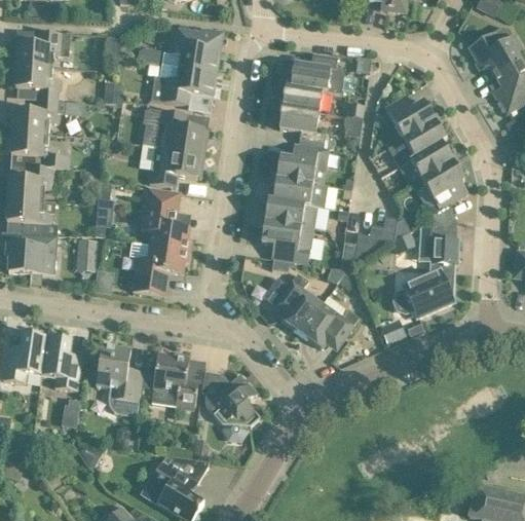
[(44,0),(29,0),(28,12),(43,13),(44,0)]
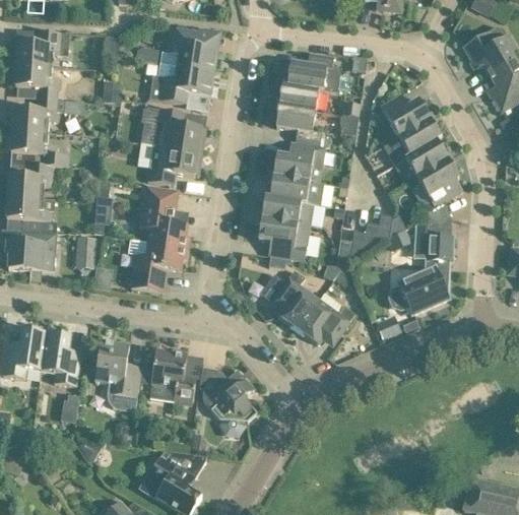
[(363,0),(377,2),(376,6),(382,7),(382,10),(400,12),(401,0),(363,0)]
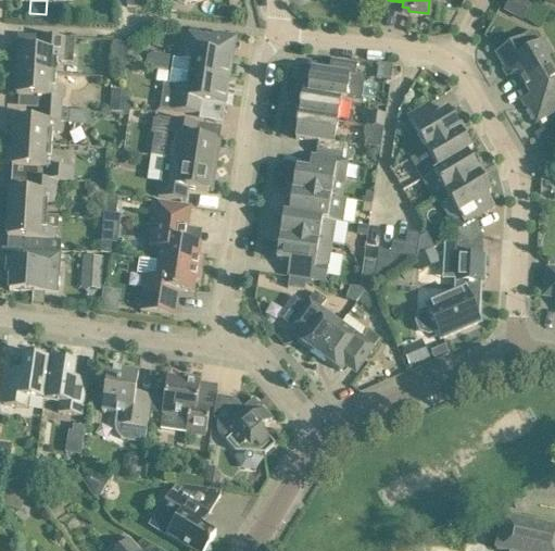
[(521,16),(530,0),(506,0),(503,5),(521,16)]
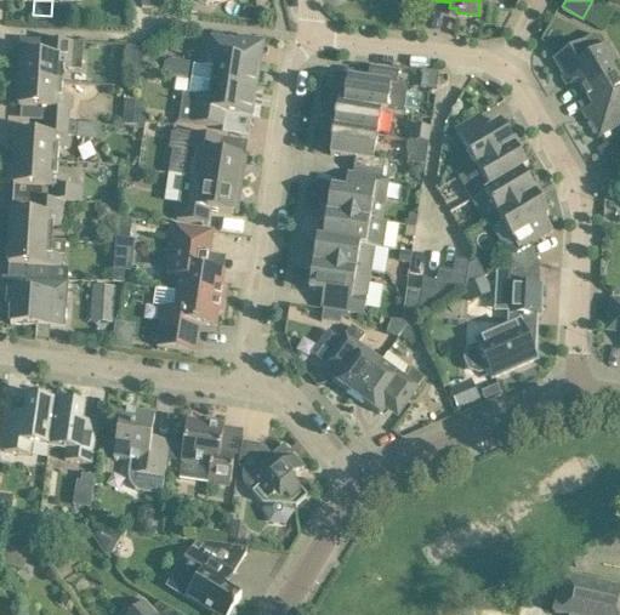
[(237,39),(212,35),(203,33),(199,62),(193,61),(191,75),(255,85),(260,57),(234,53),(237,39)]
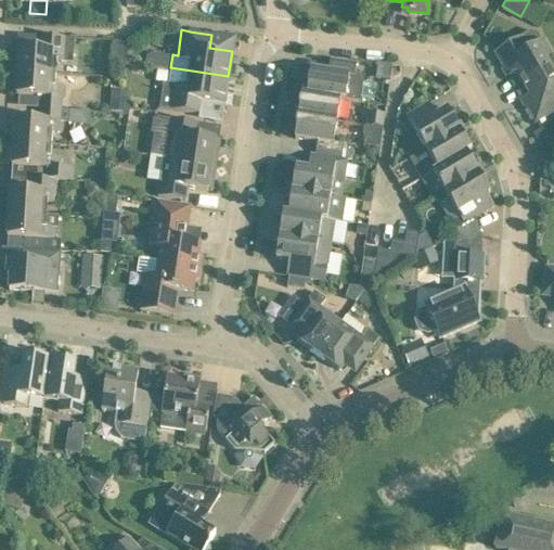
[(74,35),(61,34),(39,33),(38,46),(18,45),(16,68),(55,71),(55,59),(65,60),(66,48),(73,48),(74,35)]
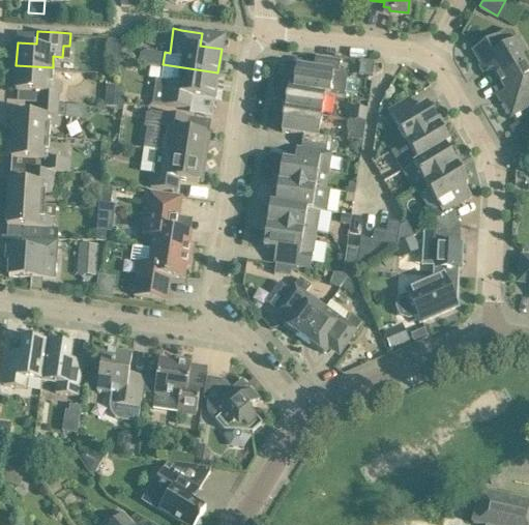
[(528,57),(517,36),(504,44),(497,31),(471,47),(480,63),(482,62),(487,67),(491,64),(498,76),(528,57)]
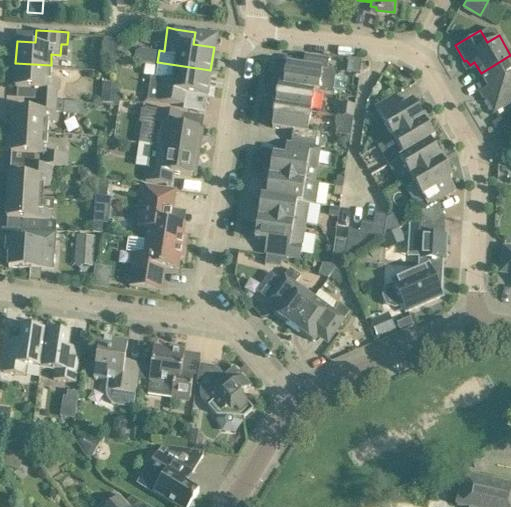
[(114,52),(115,36),(104,35),(103,51),(114,52)]
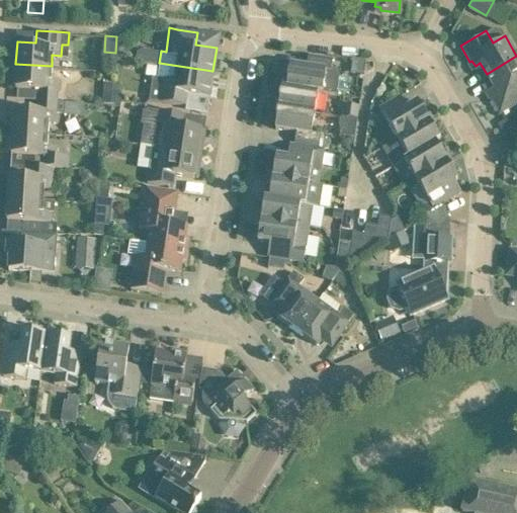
[(330,69),(332,56),(308,53),(306,64),(289,62),(285,83),(322,89),(334,91),(337,70),(330,69)]
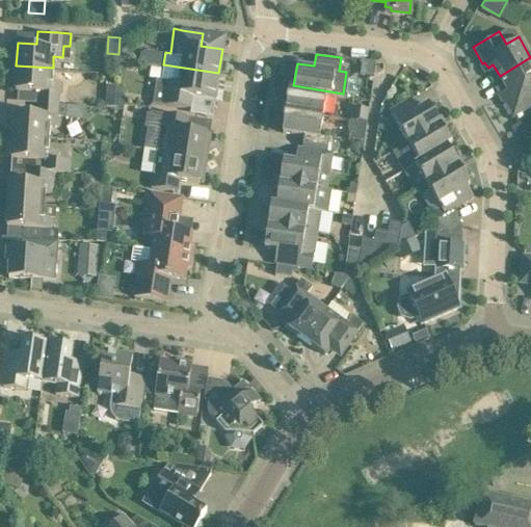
[(530,57),(500,76),(506,87),(502,90),(505,96),(503,98),(512,114),(530,103),(530,102),(530,57)]
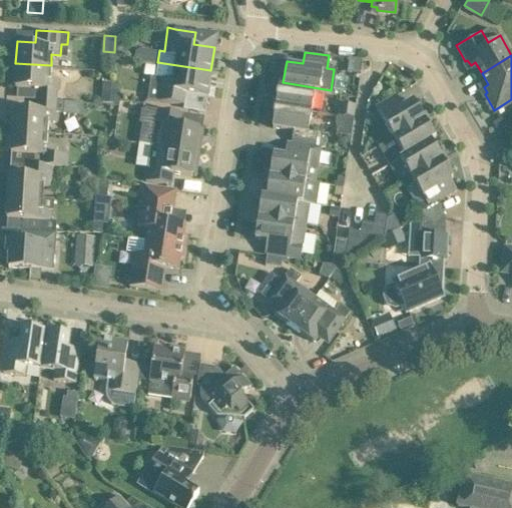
[(207,93),(210,70),(157,62),(156,74),(150,73),(146,96),(184,102),(186,90),(207,93)]
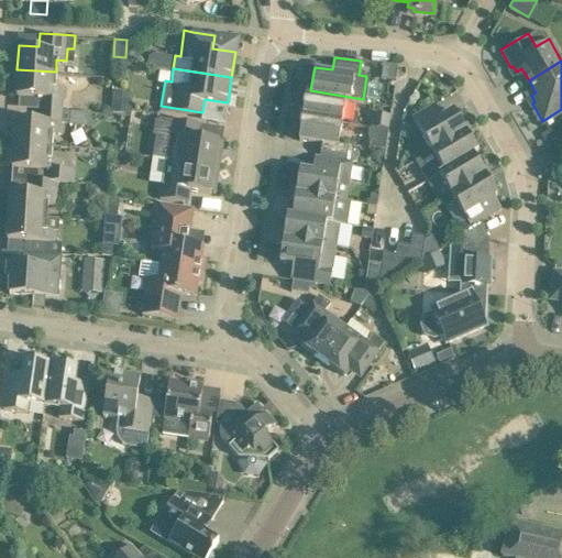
[(55,84),(56,72),(17,69),(15,93),(42,95),(41,107),(61,108),(62,96),(64,97),(65,85),(55,84)]
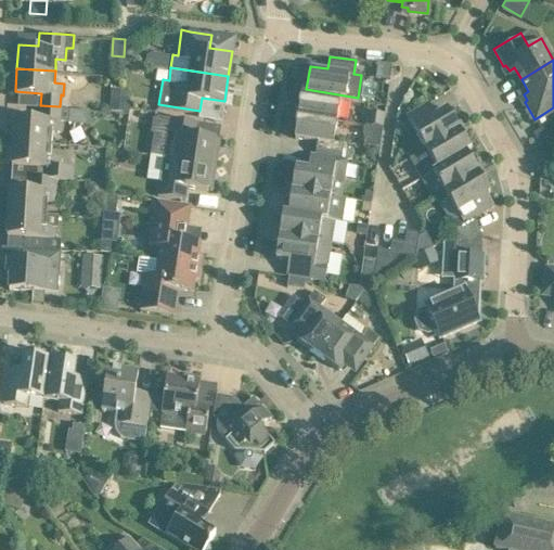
[(128,110),(129,97),(130,88),(111,86),(108,107),(128,110)]
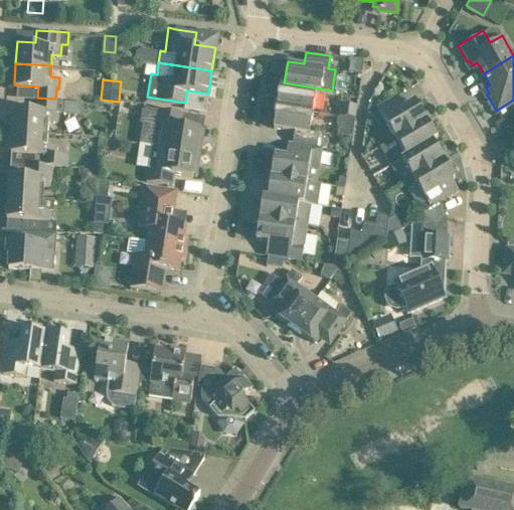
[(284,82),(279,81),(276,104),(312,109),(315,89),(320,89),(284,82)]
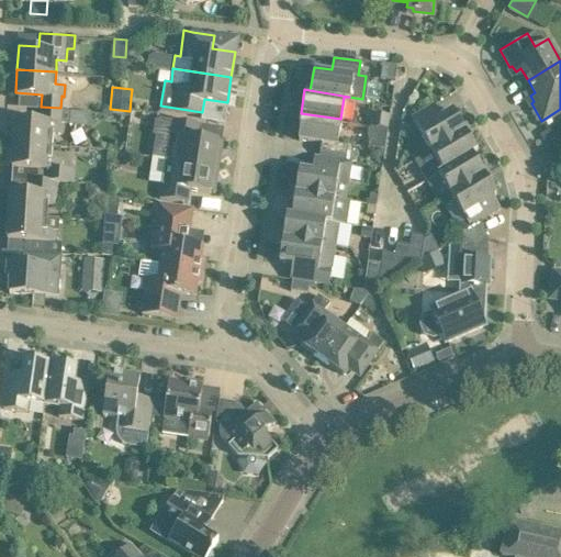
[(430,147),(464,127),(452,107),(440,113),(434,101),(411,114),(430,147)]
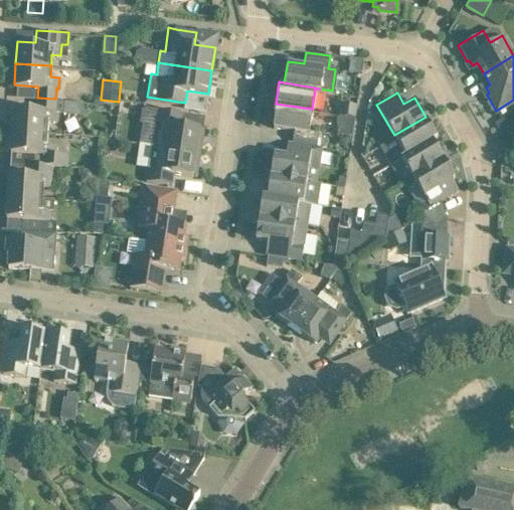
[(62,112),(82,113),(83,101),(63,100),(62,112)]
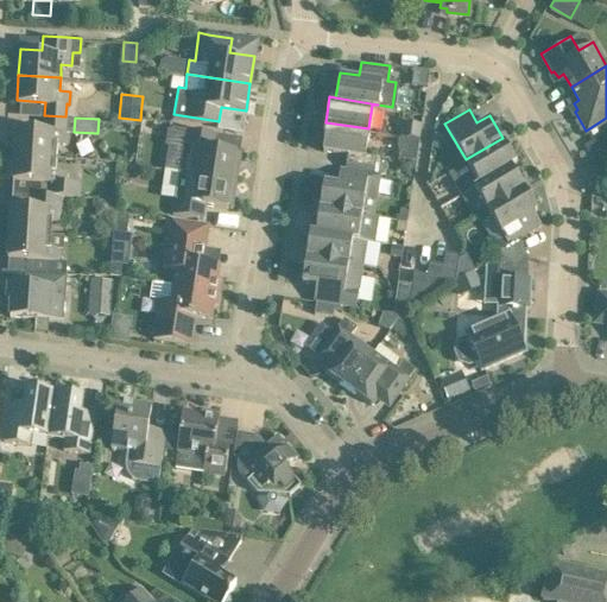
[(418,137),(421,121),(410,119),(406,134),(418,137)]
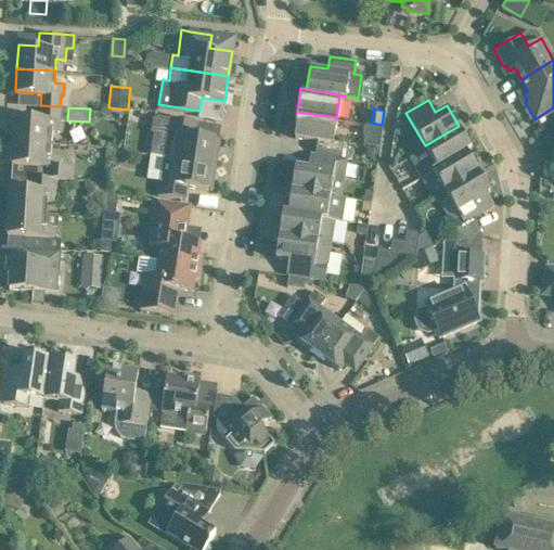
[(332,140),(336,117),(297,112),(294,135),(317,138),(314,151),(340,155),(343,142),(332,140)]
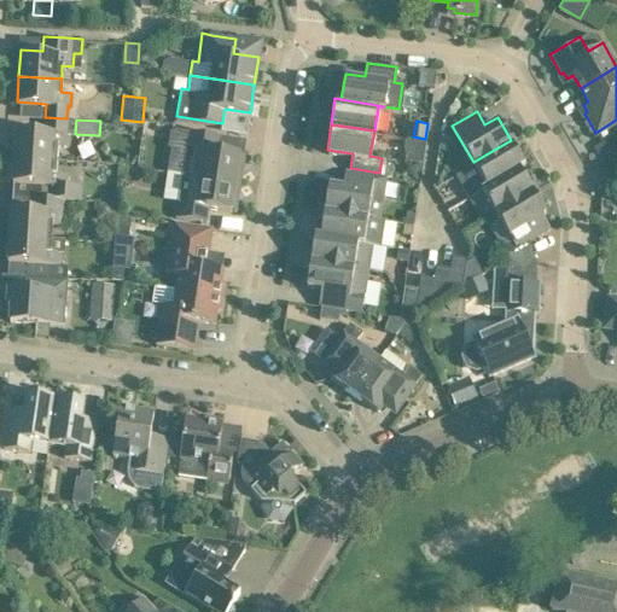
[(57,144),(68,144),(68,132),(16,128),(13,155),(56,157),(57,144)]
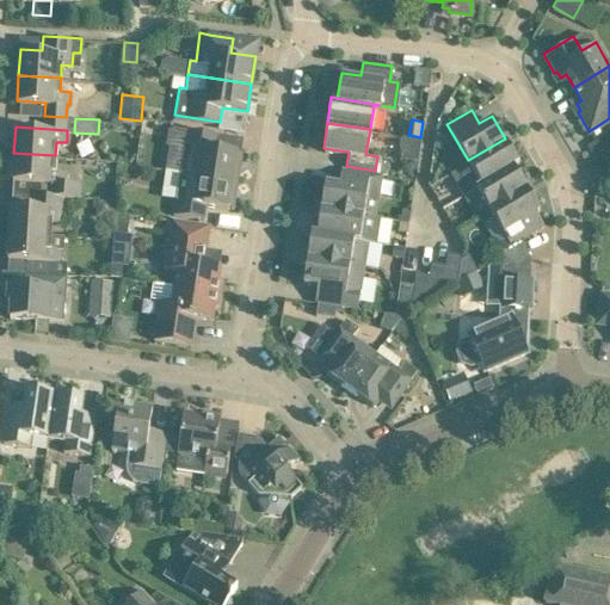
[(216,131),(192,128),(185,127),(183,142),(192,144),(189,171),(236,178),(241,150),(214,146),(216,131)]
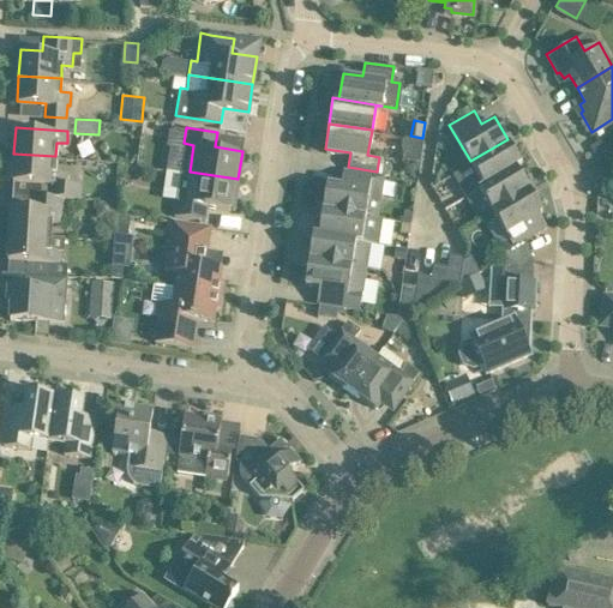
[(422,138),(410,136),(406,136),(402,157),(419,160),(422,138)]
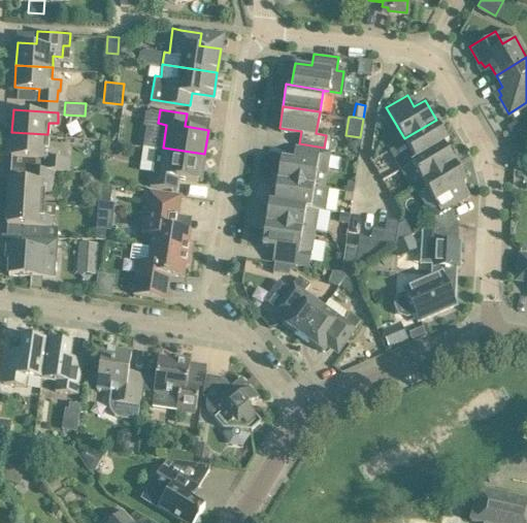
[(448,139),(447,138),(436,120),(404,138),(388,148),(400,166),(410,159),(410,160),(442,141),(443,141),(448,139)]
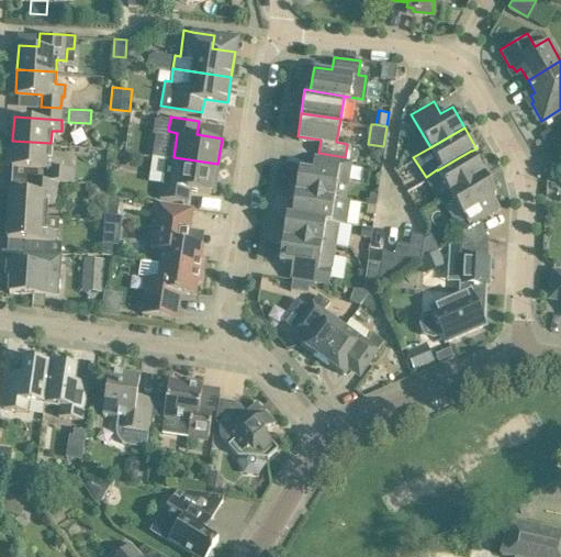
[(51,155),(51,143),(12,141),(11,164),(45,166),(44,178),(58,179),(74,180),(75,167),(59,166),(59,156),(51,155)]
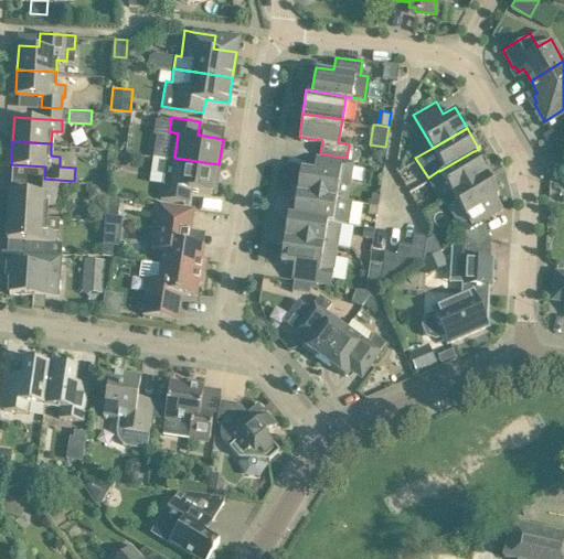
[(108,148),(107,161),(117,161),(118,149),(108,148)]
